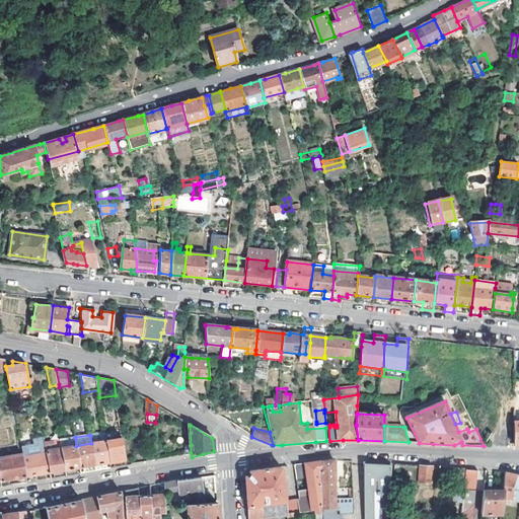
[(118,439),(106,441),(110,461),(125,459),(122,435),(118,435),(118,439)]
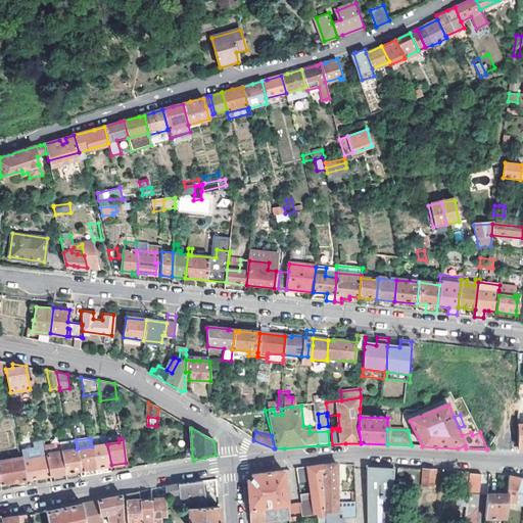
[(20,450),(21,458),(22,461),(47,457),(46,455),(44,441),(34,443),(34,448),(20,450)]
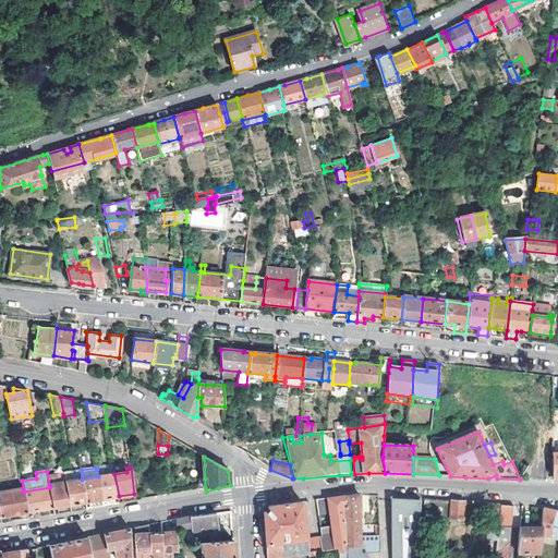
[(67,482),(82,480),(81,471),(64,474),(67,482)]
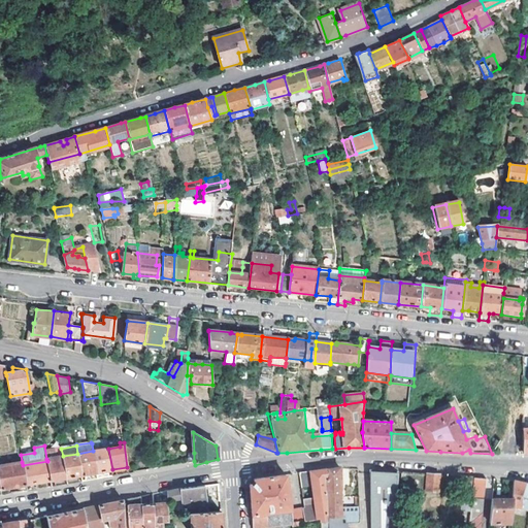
[(46,459),(47,461),(51,481),(66,477),(63,456),(61,449),(61,448),(54,449),(56,457),(46,459)]
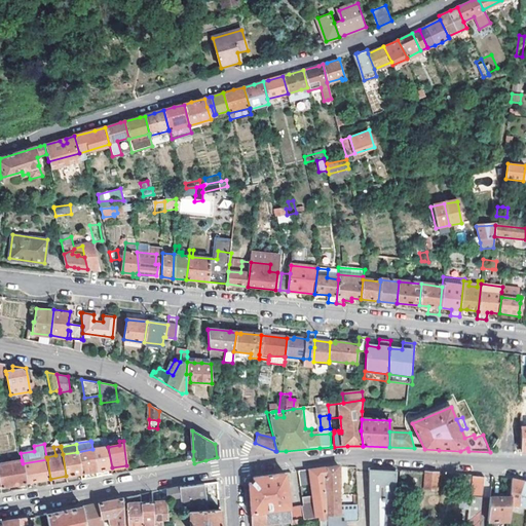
[(92,449),(96,471),(112,467),(108,447),(99,448),(92,449)]
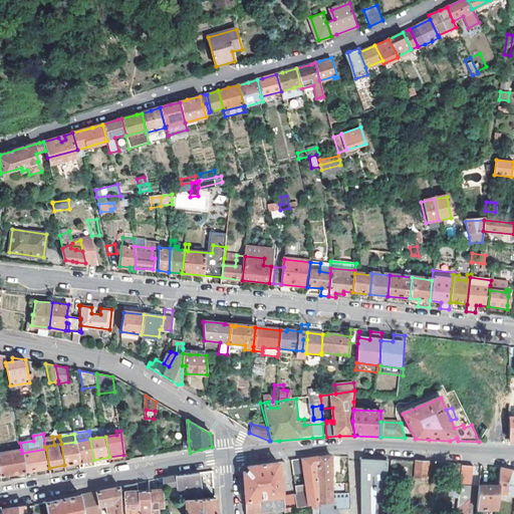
[(94,467),(93,460),(90,439),(75,442),(79,463),(85,462),(86,464),(82,465),(83,469),(94,467)]
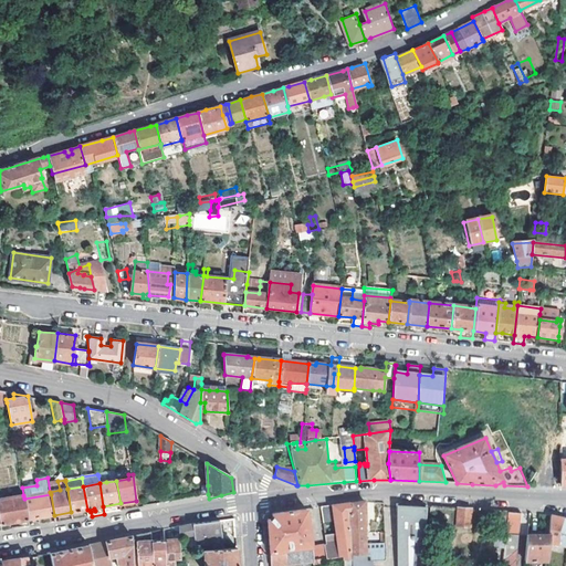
[(83,486),(67,489),(71,512),(87,510),(83,486)]
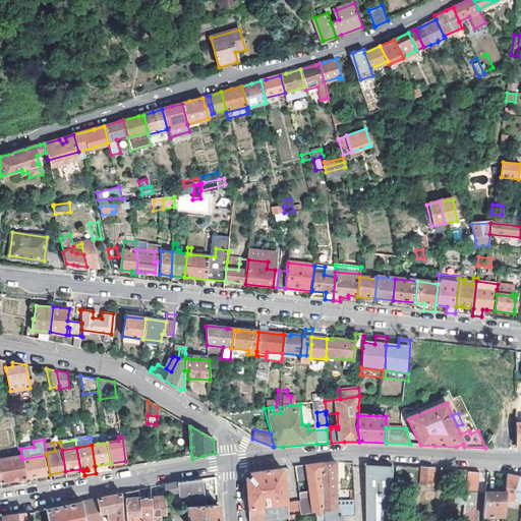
[(47,455),(22,459),(25,478),(50,474),(47,455)]
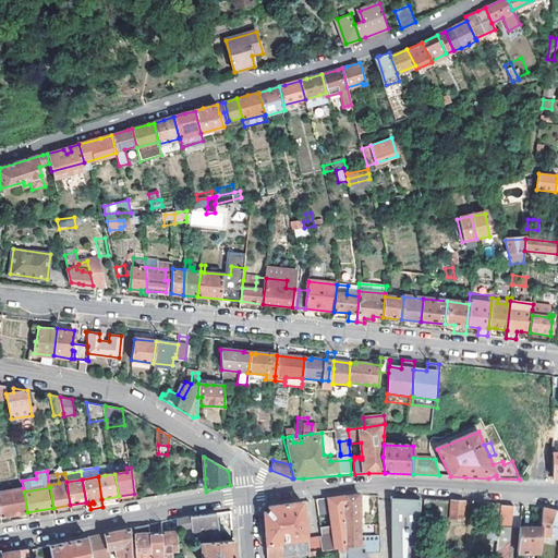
[(24,492),(23,488),(0,492),(0,512),(1,517),(27,512),(24,492)]
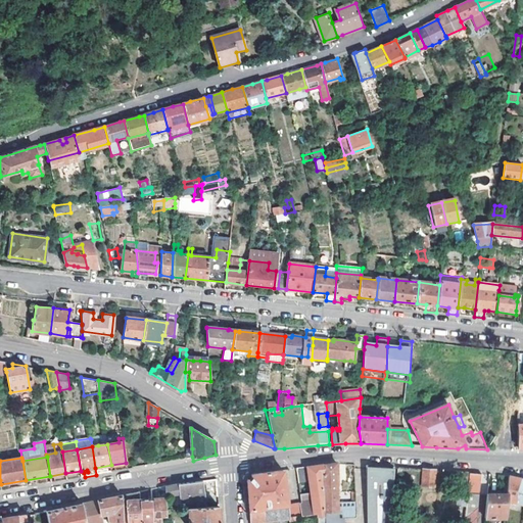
[(338,484),(337,464),(335,464),(328,465),(325,465),(327,517),(327,519),(343,519),(355,519),(357,518),(355,503),(337,504),(336,484),(338,484)]
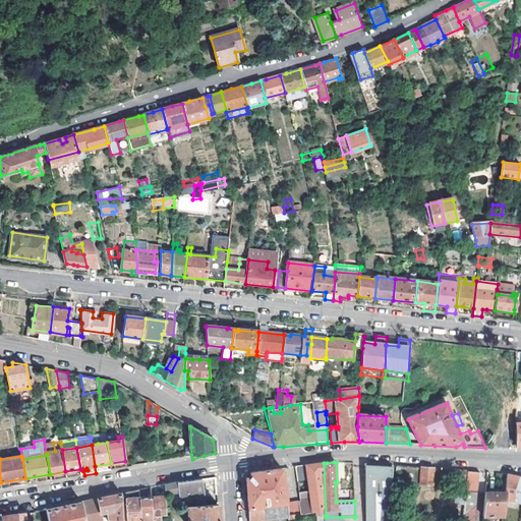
[(326,515),(324,463),(300,466),(296,467),(298,481),(301,481),(308,480),(309,494),(306,491),(302,493),(299,493),(300,502),(297,502),(299,514),(314,513),(315,517),(326,515)]
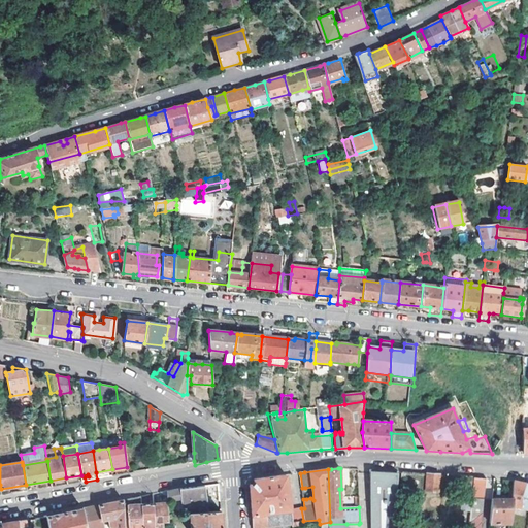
[(249,485),(251,515),(291,510),(286,474),(274,476),(254,479),(249,485)]
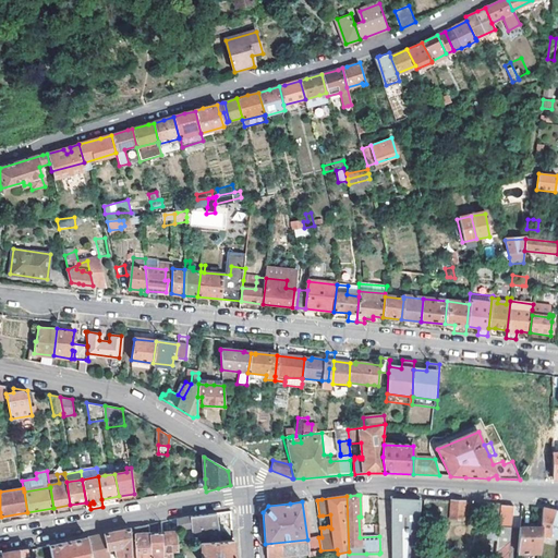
[(463,521),(464,502),(457,501),(450,501),(449,520),(463,521)]
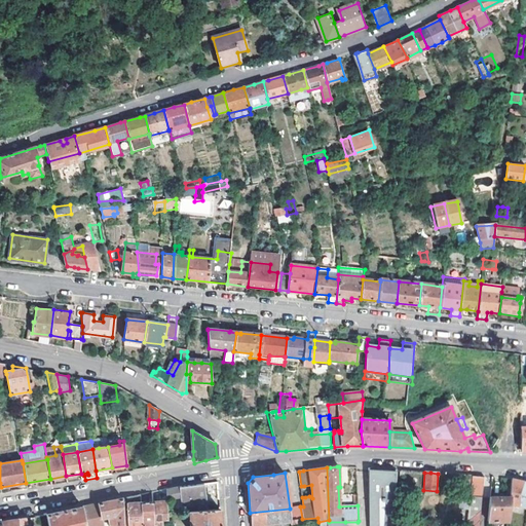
[(473,476),(464,476),(463,492),(471,492),(473,476)]
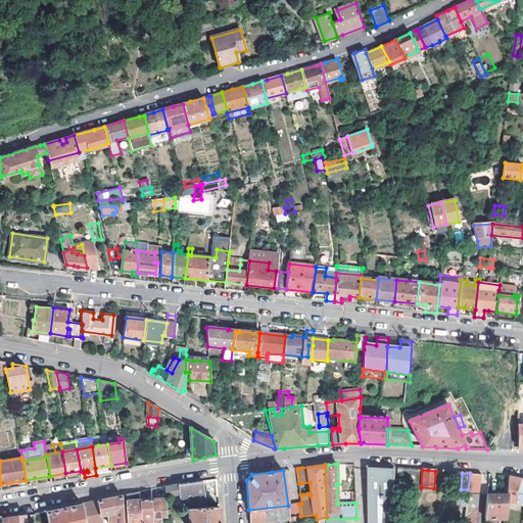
[(476,522),(480,474),(473,473),(470,473),(468,489),(468,494),(467,507),(465,522),(476,522)]
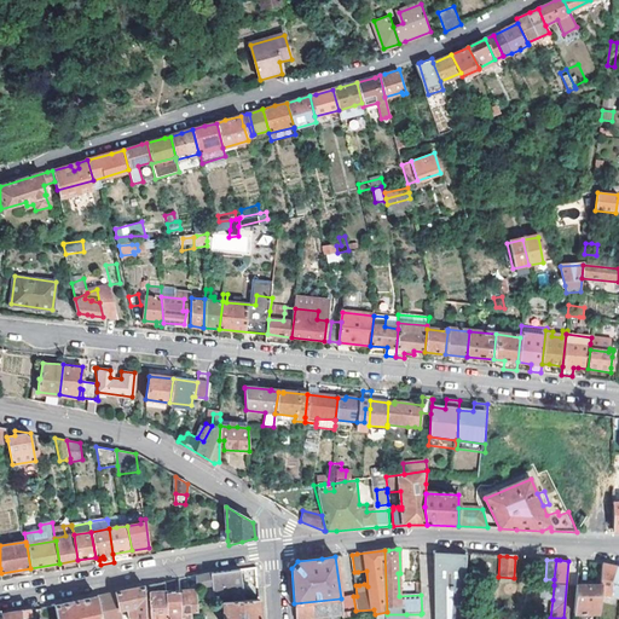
[(434,561),(434,618),(461,618),(466,562),(434,561)]
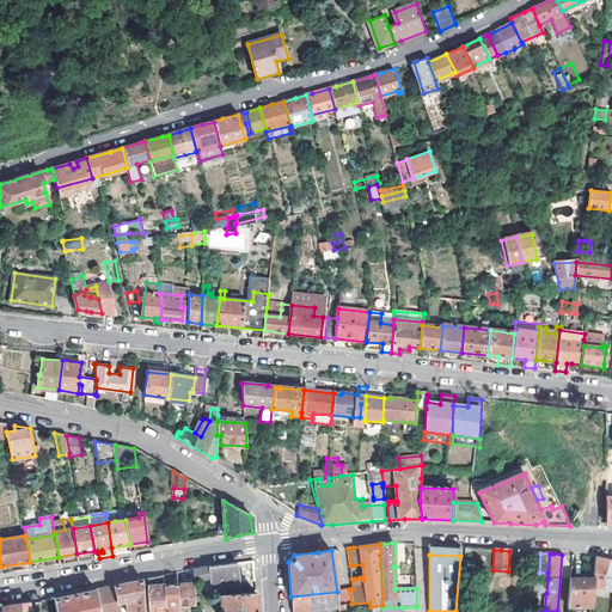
[(611,562),(595,558),(594,579),(593,589),(605,592),(611,595),(611,562)]
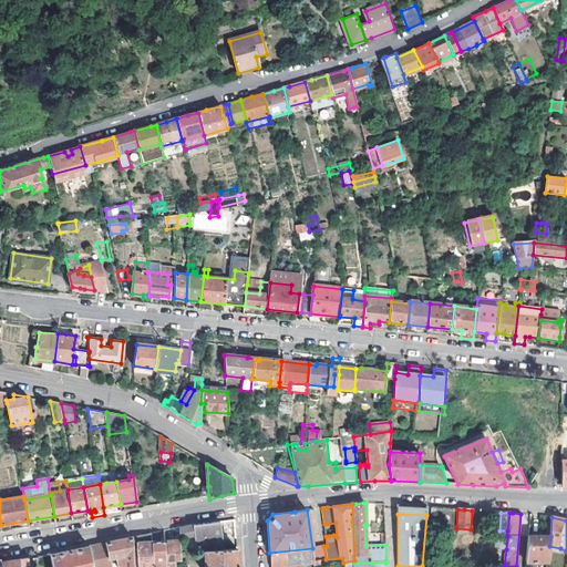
[(188,526),(182,528),(183,536),(194,535),(194,539),(203,538),(204,553),(222,552),(222,535),(219,523),(188,526)]
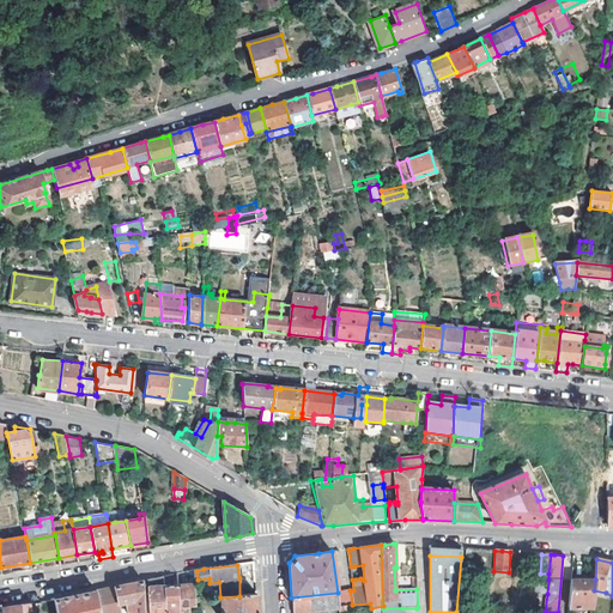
[(164,577),(149,581),(149,588),(147,589),(149,612),(164,612),(164,588),(164,577)]
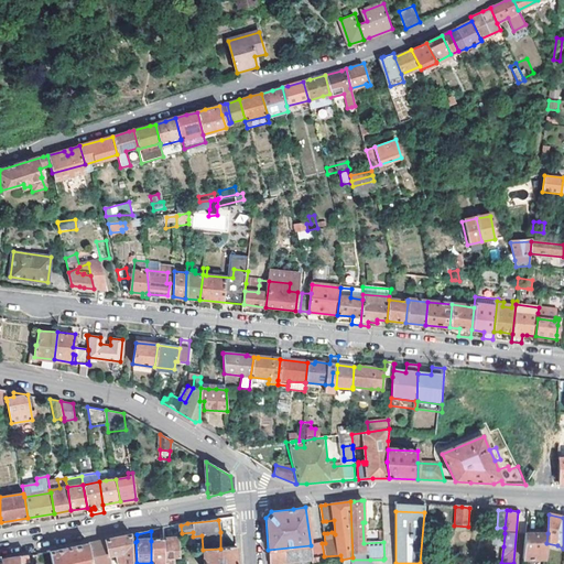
[(503,546),(505,533),(492,532),(491,545),(503,546)]
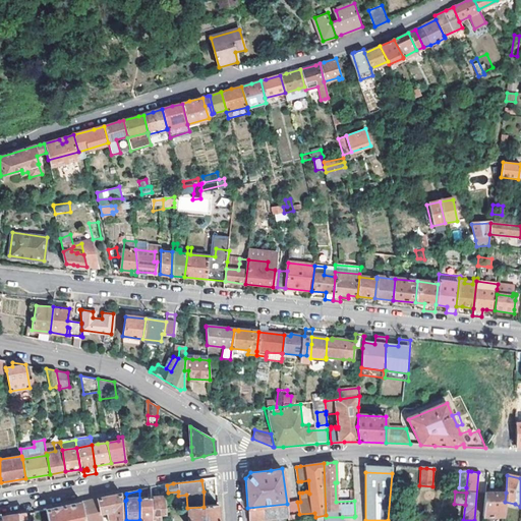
[(506,493),(486,493),(483,517),(504,518),(505,502),(506,493)]
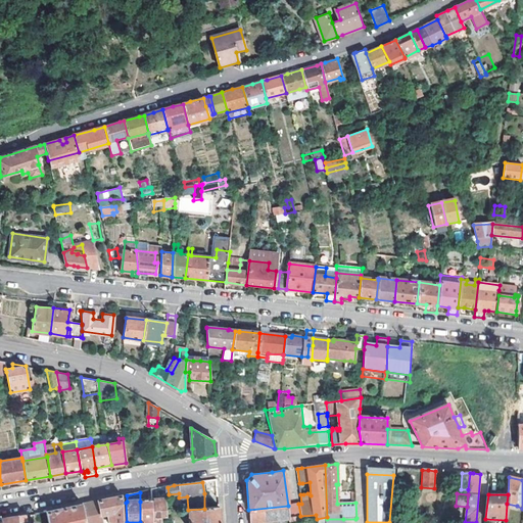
[(83,505),(85,522),(101,522),(100,516),(107,515),(109,522),(122,522),(123,522),(122,496),(97,502),(83,505)]
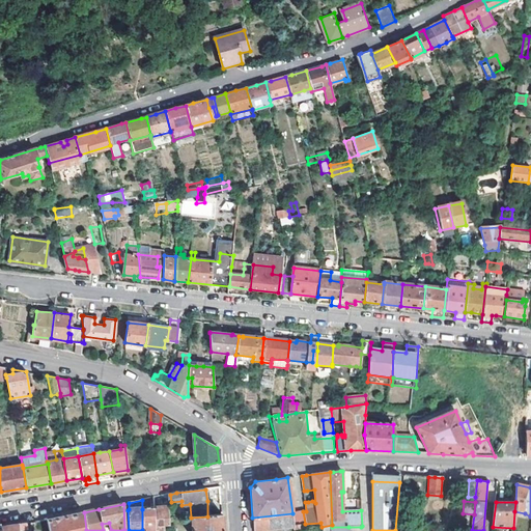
[(155,530),(156,530),(154,508),(142,509),(142,530),(155,530)]
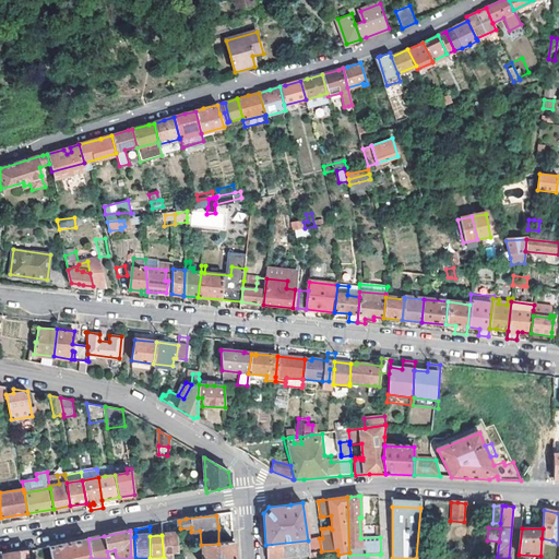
[(169,535),(162,535),(164,558),(169,558),(173,558),(173,554),(177,554),(177,546),(176,535),(169,535)]
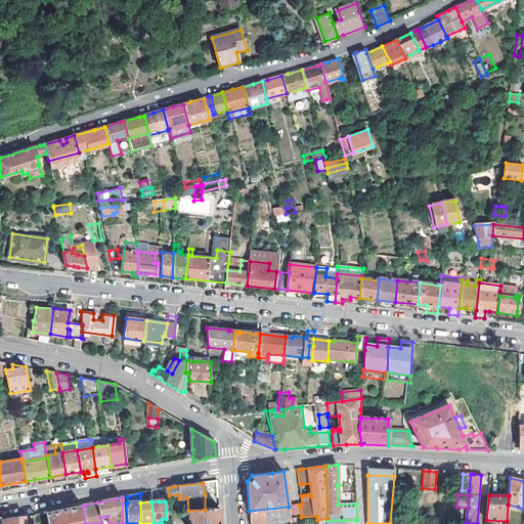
[(299,505),(289,507),(290,518),(295,518),(301,517),(299,505)]
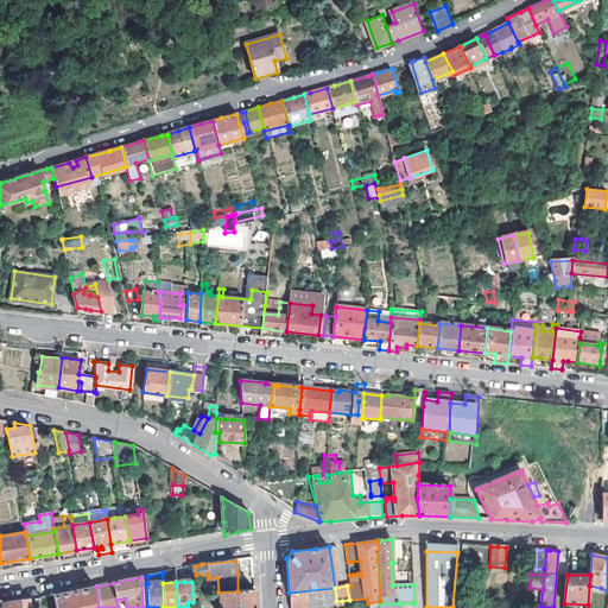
[(80,590),(55,596),(56,607),(99,607),(96,587),(80,590)]
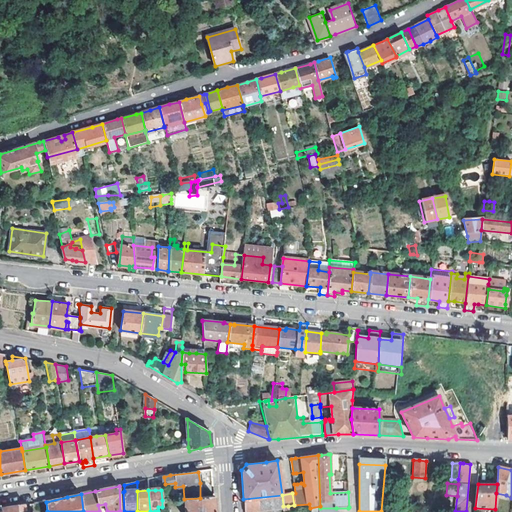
[(282,495),(243,499),(244,511),(249,511),(280,507),(283,506),(282,495)]
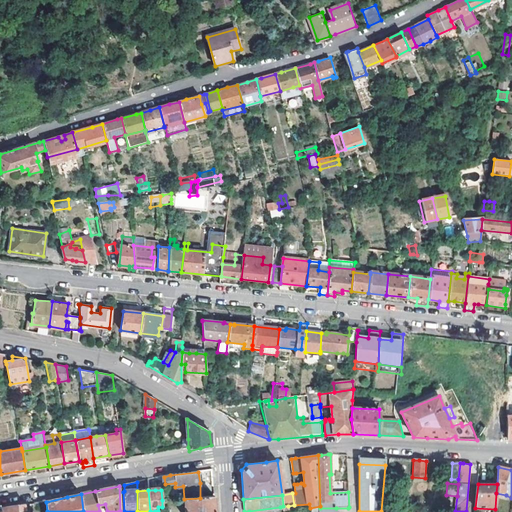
[(213,497),(200,498),(184,499),(184,511),(214,511),(214,508),(213,497)]
